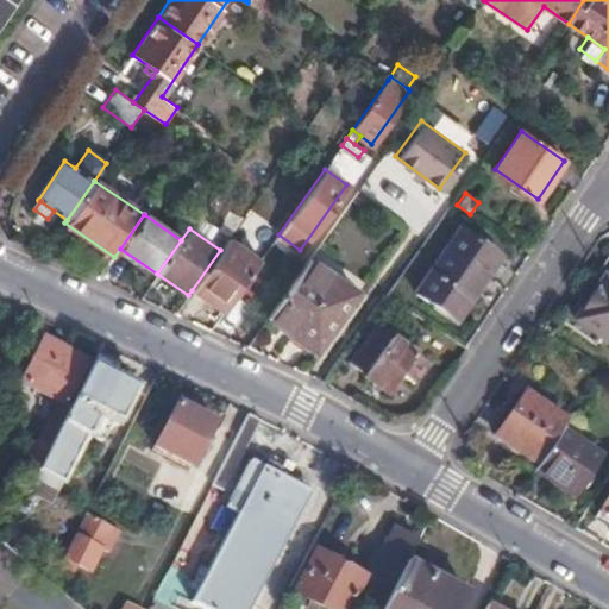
[(460,231),(419,293),(456,319),(500,258),(460,231)]
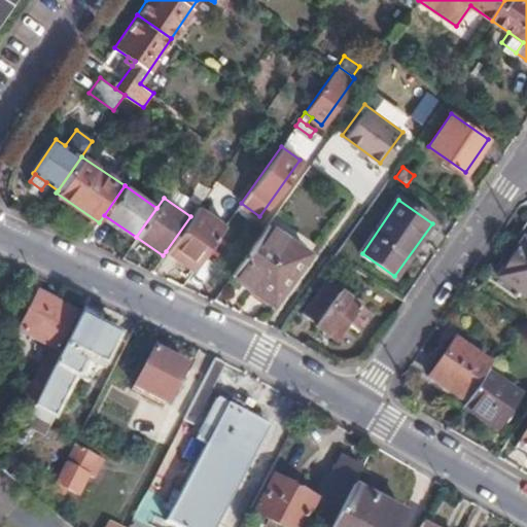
[(199,204),(190,216),(166,251),(179,261),(182,257),(196,268),(225,223),(199,204)]
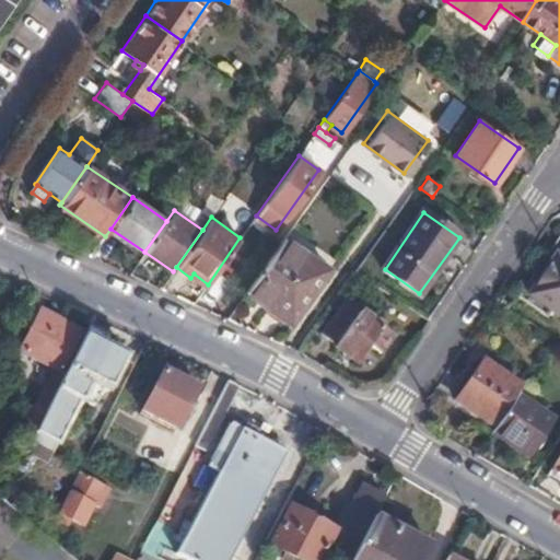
[(283,236),(246,291),(289,319),(326,267),(283,236)]
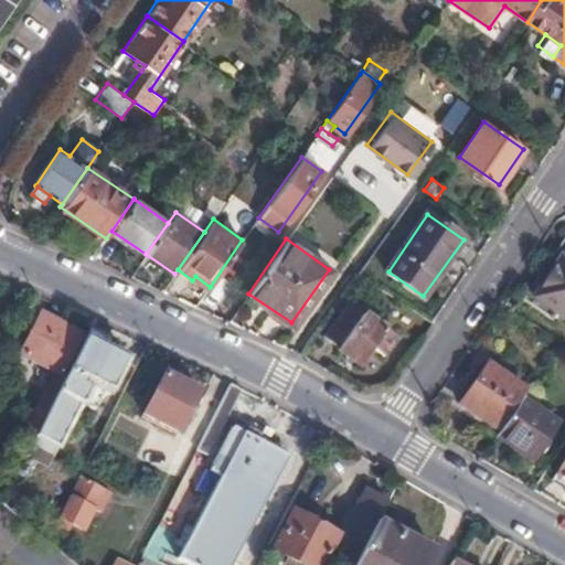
[(564,258),(561,256),(534,297),(564,318),(564,258)]
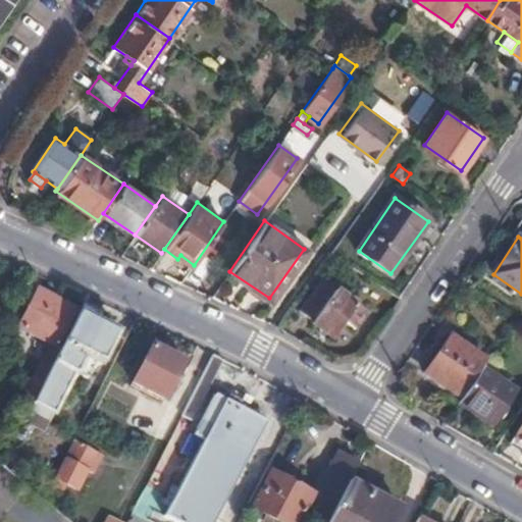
[(186,264),(191,269),(194,265),(180,255),(177,259),(186,264)]
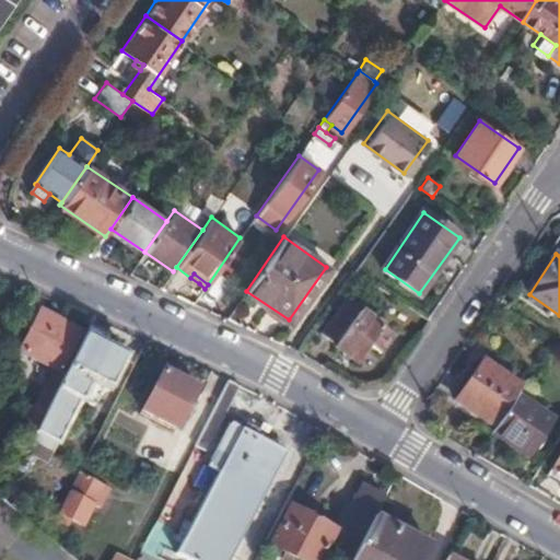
[(349,302),(326,334),(340,343),(337,347),(357,360),(368,343),(381,352),(393,334),(349,302)]
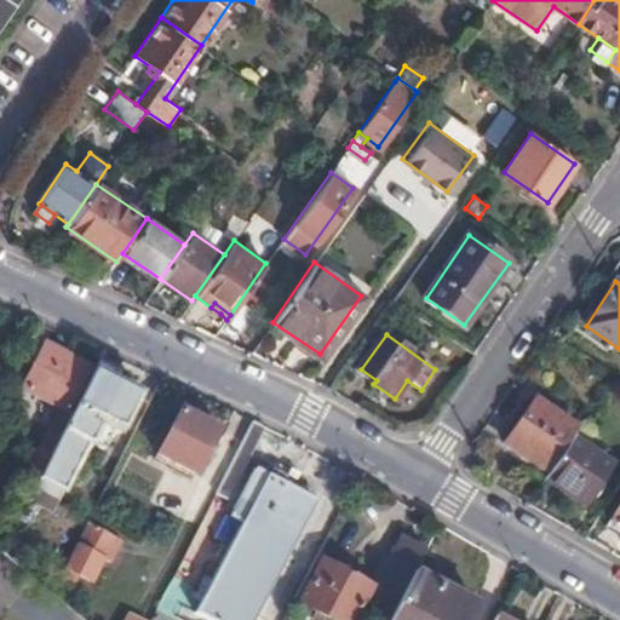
[(45,343),(40,354),(46,356),(51,346),(45,343)]
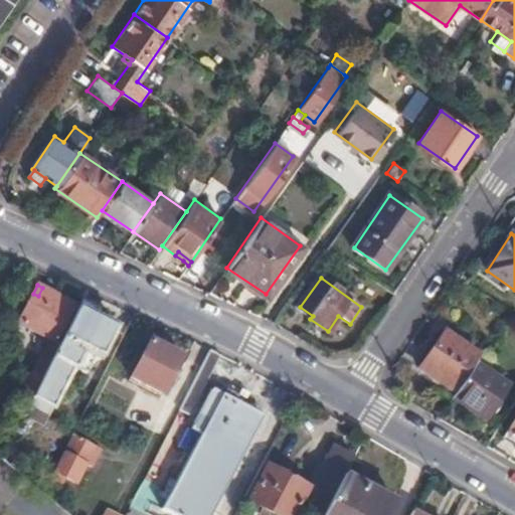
[(38,296),(33,294),(20,321),(55,339),(73,303),(42,288),(38,296)]
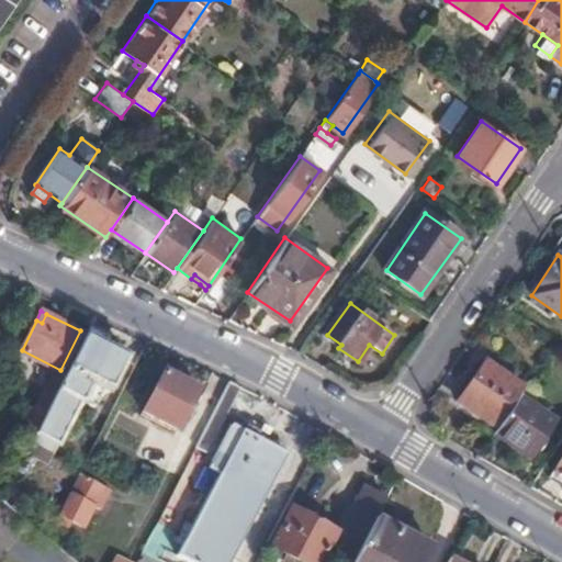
[(37,430),(29,447),(49,457),(80,396),(83,398),(96,375),(111,382),(124,356),(85,336),(64,377),(37,430)]
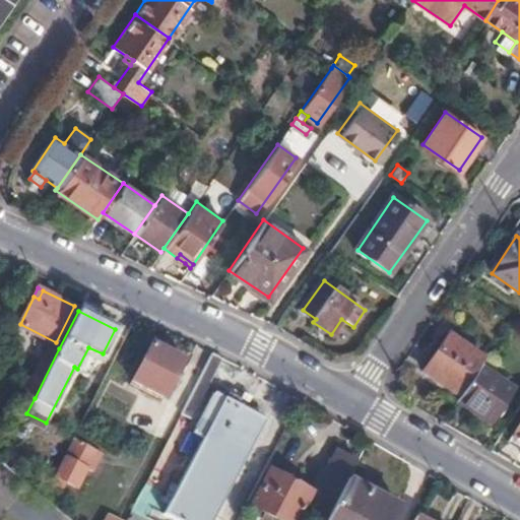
[(459,395),(481,363),(484,358),(450,333),(424,371),(459,395)]
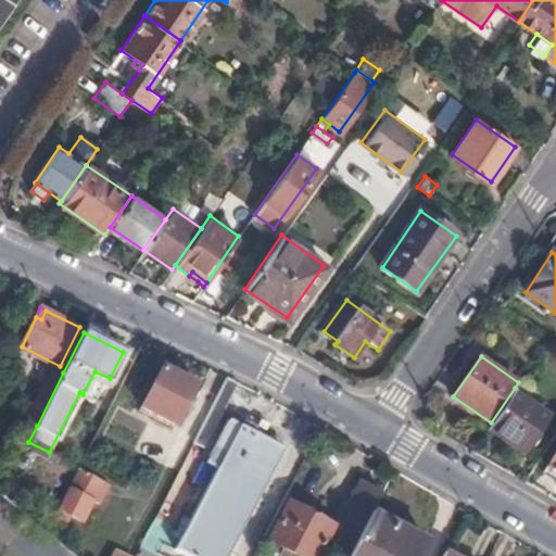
[(163,367),(141,408),(175,426),(197,384),(163,367)]
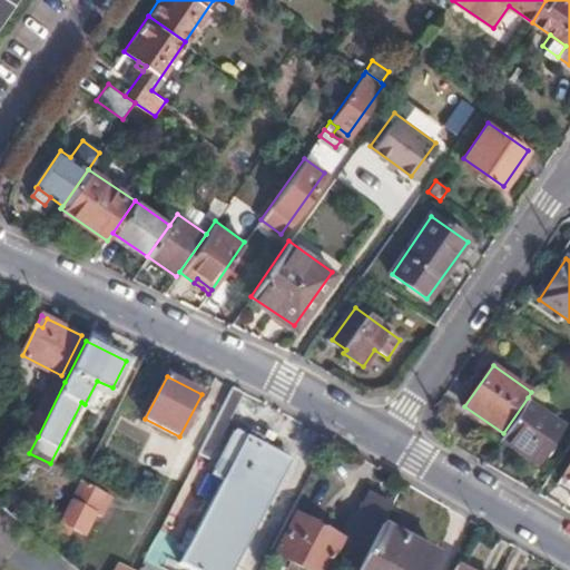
[(27,431),(38,436),(65,382),(55,377),(27,431)]
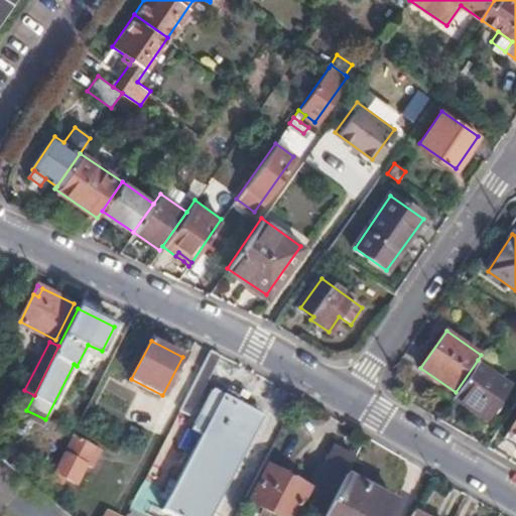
[(456,392),(452,398),(485,421),(511,383),(478,360),(456,392)]
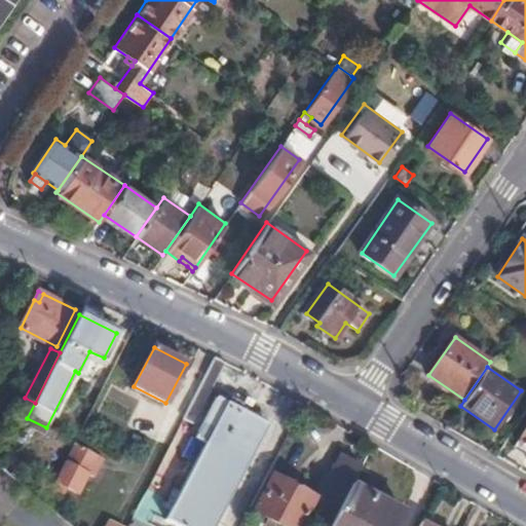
[(199,387),(183,418),(195,424),(211,393),(199,387)]
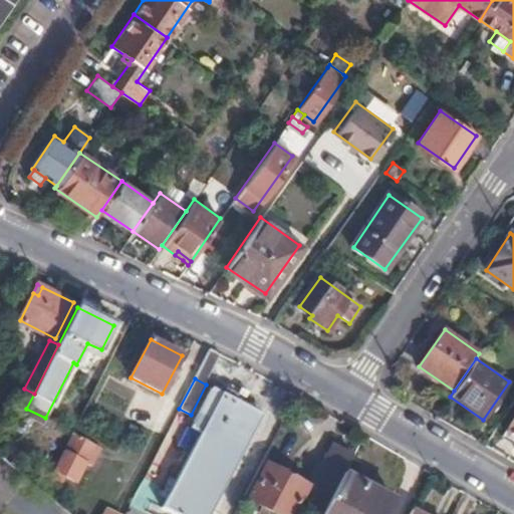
[(201,435),(163,508),(174,513),(207,513),(216,499),(260,415),(213,390),(193,430),(201,435)]
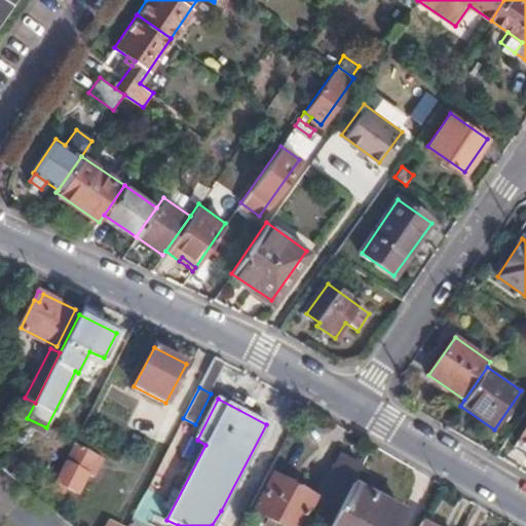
[(76,443),(49,495),(61,501),(68,488),(77,492),(87,474),(94,477),(103,458),(76,443)]
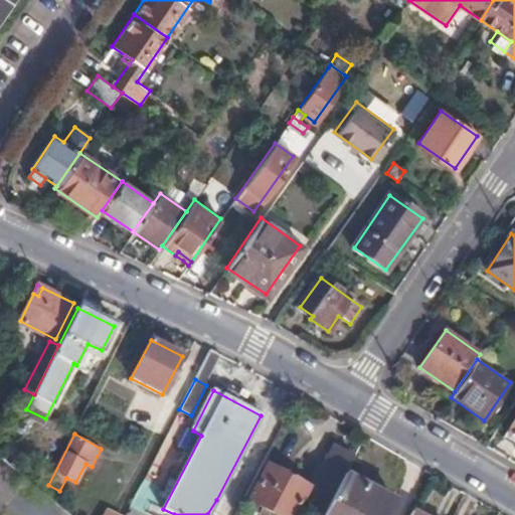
[(321,514),(344,475),(353,457),(333,447),(312,486),(317,488),(306,509),(317,514),(321,514)]
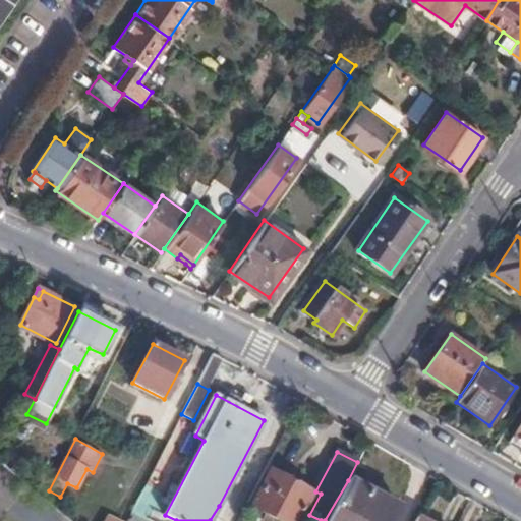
[(273,469),(253,508),(278,520),(295,520),(312,490),(273,469)]
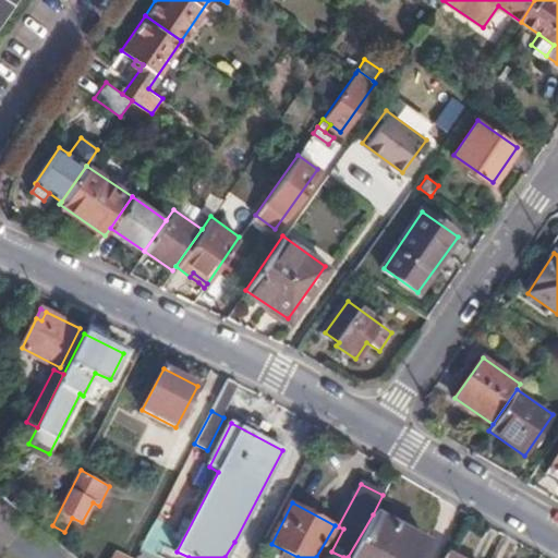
[(348,557),(417,557),(426,543),(373,514),(348,557)]
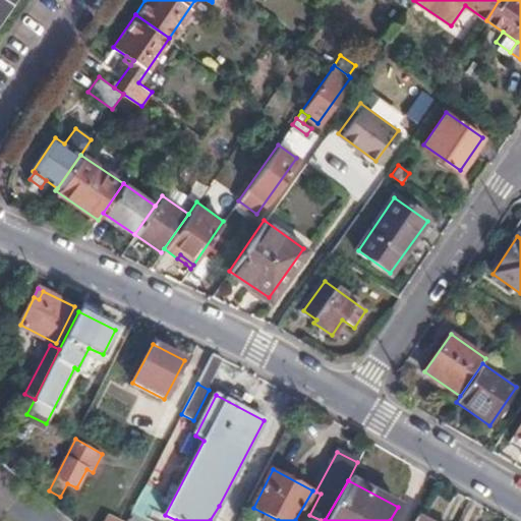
[(162,518),(166,496),(140,490),(135,513),(162,518)]
